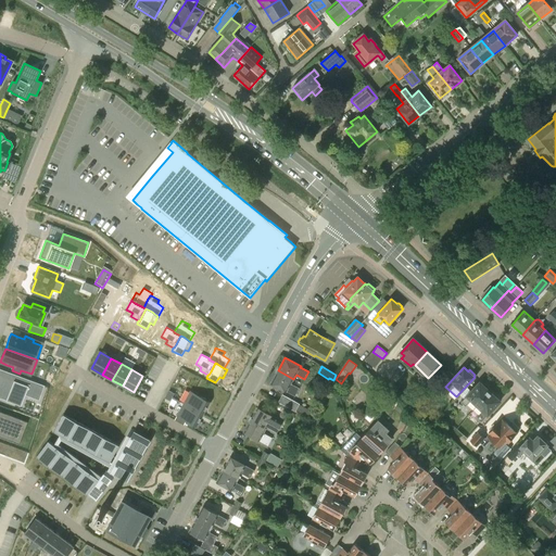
[(291,384),(293,379),(278,370),(272,383),(285,391),(287,392),(294,395),(299,389),(291,384)]
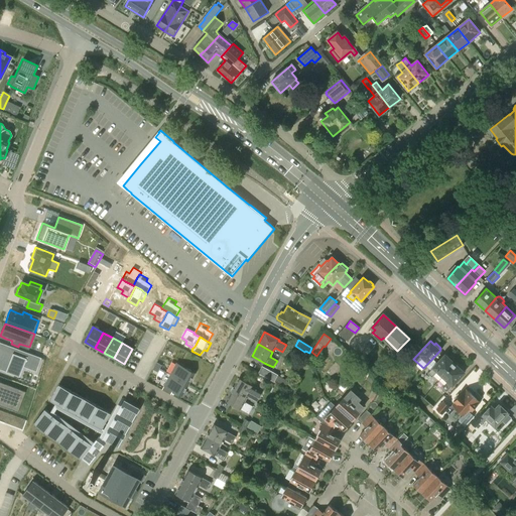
[(0,370),(18,377),(25,360),(38,365),(40,358),(4,345),(0,356),(0,370)]
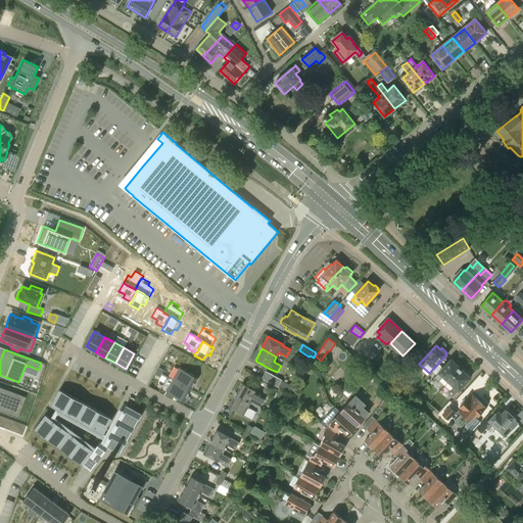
[(443,376),(448,381),(463,367),(458,362),(456,364),(452,360),(434,378),(438,382),(443,376)]
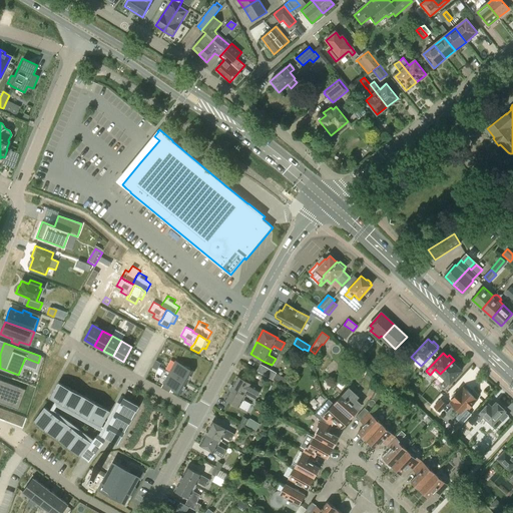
[(459,365),(454,360),(440,374),(445,379),(440,384),(445,388),(462,370),(458,366),(459,365)]
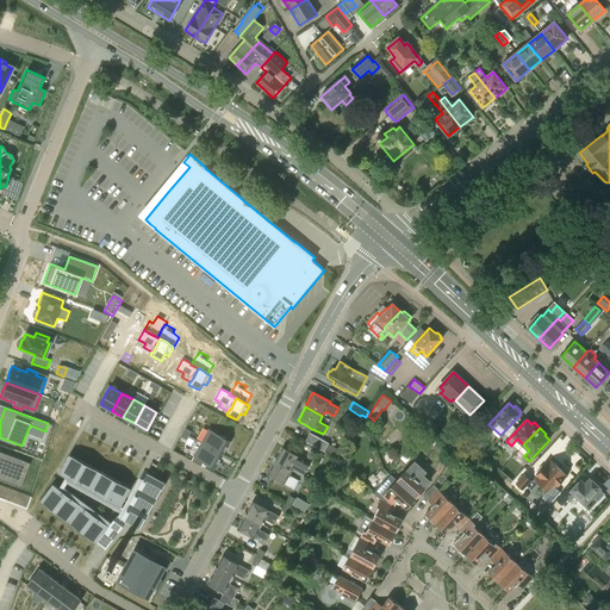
[(210,429),(201,442),(223,454),(231,441),(210,429)]
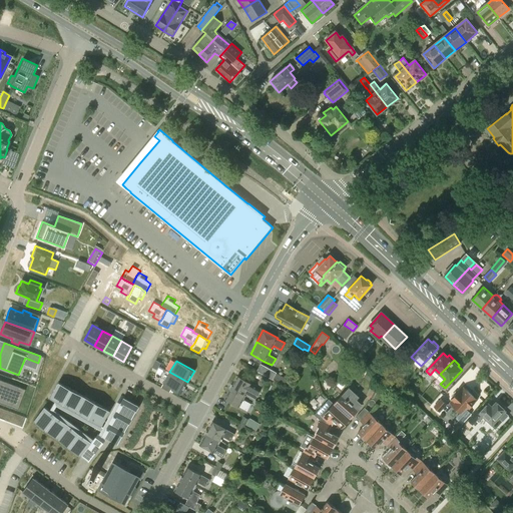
[(357,361),(352,366),(362,375),(367,370),(357,361)]
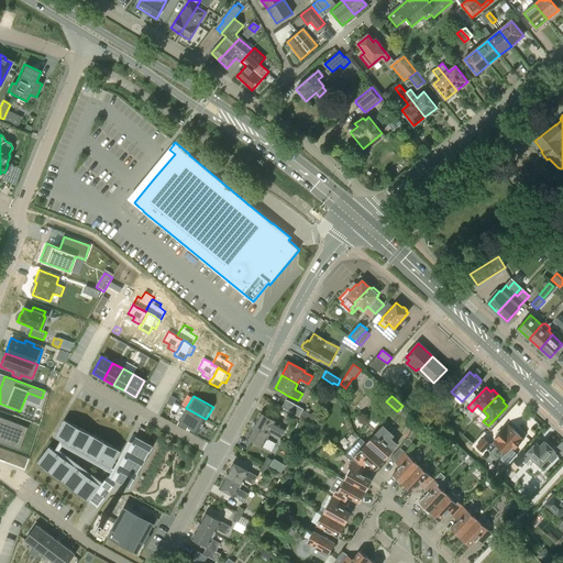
[(291,414),(299,417),(304,410),(296,406),(291,414)]
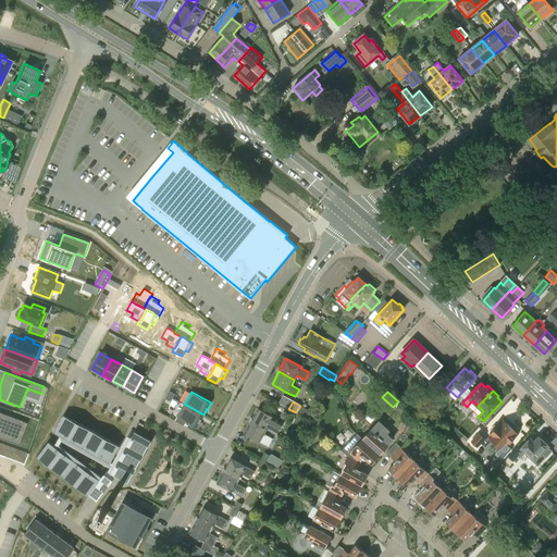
[(203,415),(184,404),(177,417),(197,428),(203,415)]
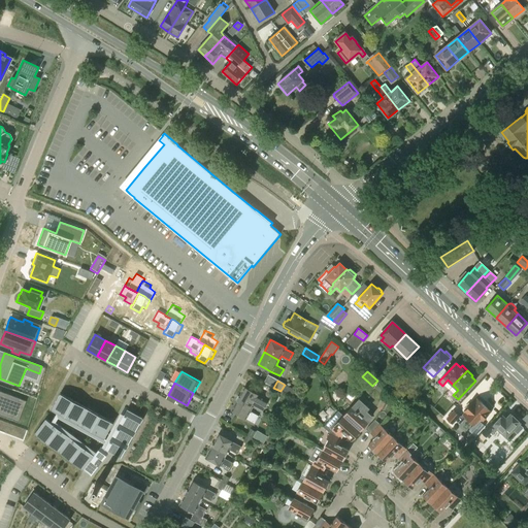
[(374,389),(383,396),(388,390),(378,384),(374,389)]
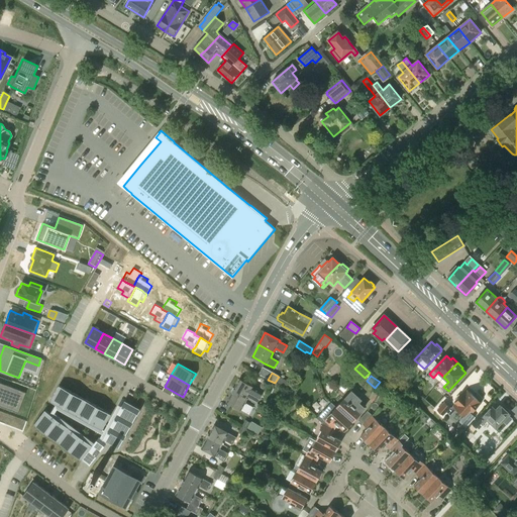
[(239,379),(233,391),(247,399),(256,403),(263,392),(253,387),(252,386),(253,385),(247,382),(246,383),(239,379)]
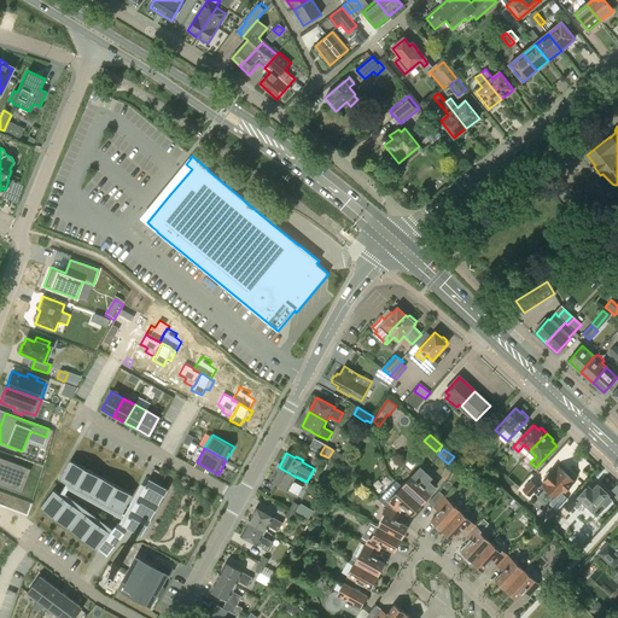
[(530,453),(523,458),(528,464),(535,459),(530,453)]
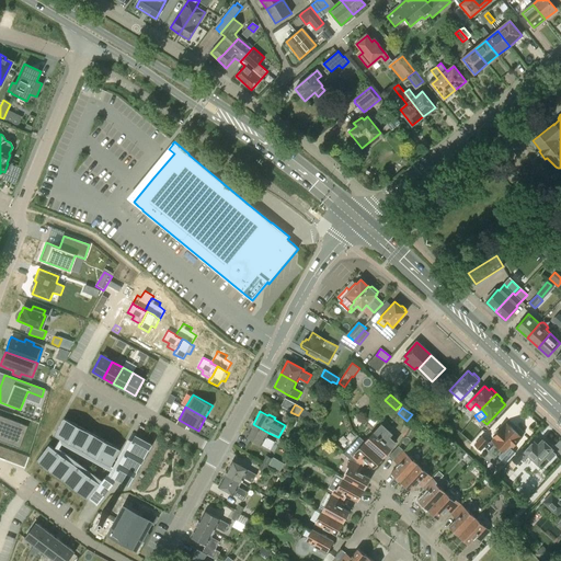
[(295,418),(288,414),(285,421),(292,424),(295,418)]
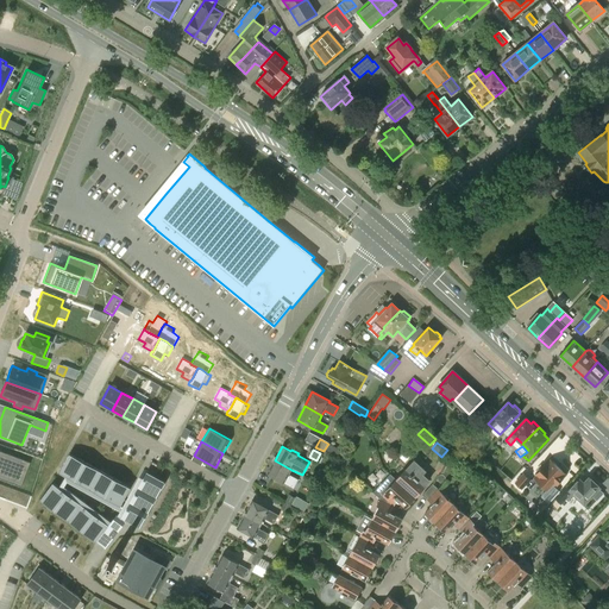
[(471,450),(465,456),(476,463),(481,458),(471,450)]
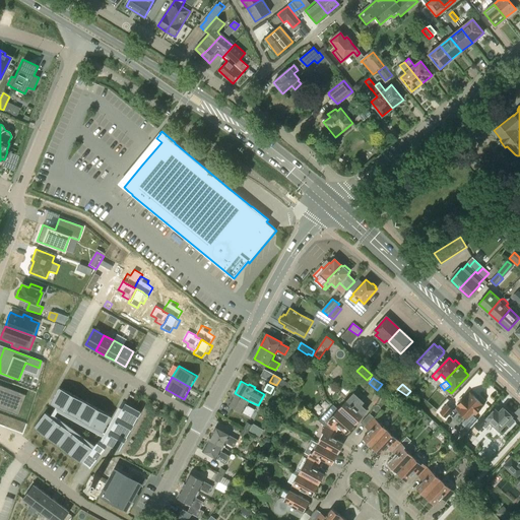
[(0,407),(11,412),(18,393),(0,386),(0,407)]
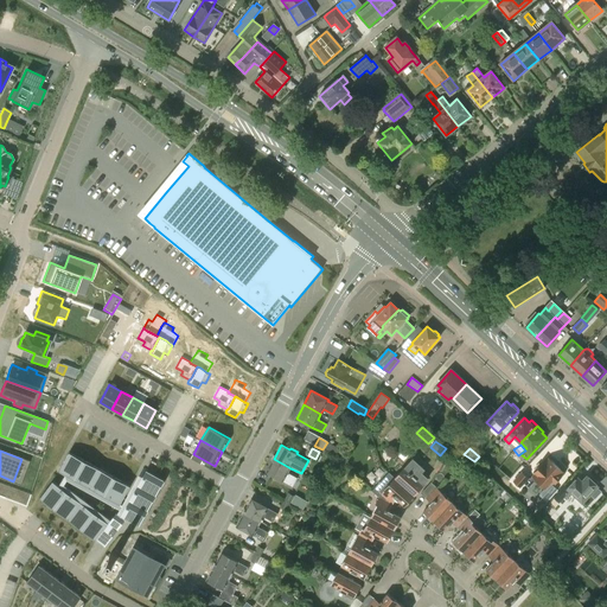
[(121,505),(131,486),(69,453),(59,471),(121,505)]
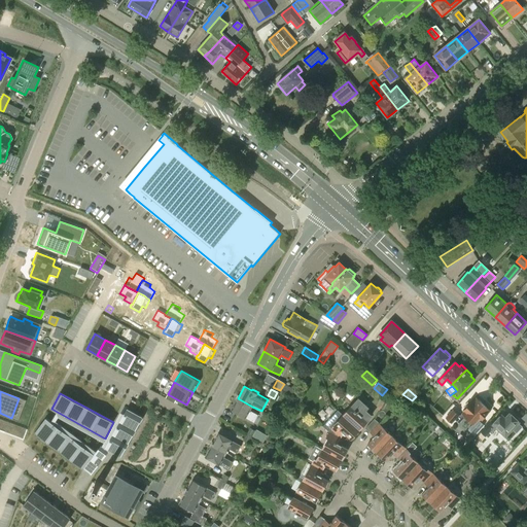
[(295,394),(292,399),(299,405),(303,400),(295,394)]
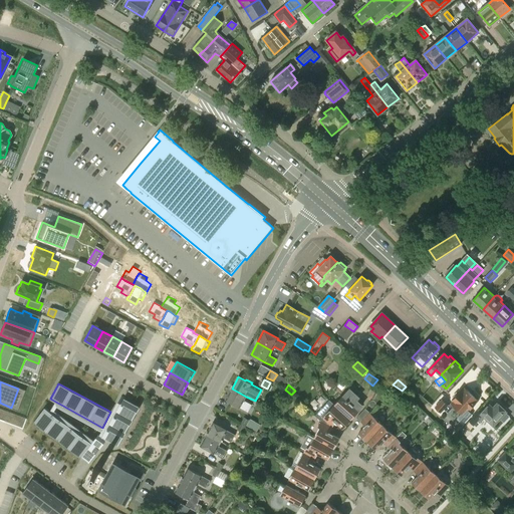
[(449,405),(445,409),(448,413),(454,407),(462,415),(458,420),(463,425),(466,421),(472,415),(468,412),(479,401),(478,400),(480,397),(474,392),(472,394),(465,388),(460,393),(459,392),(451,401),(452,402),(450,404),(449,405)]
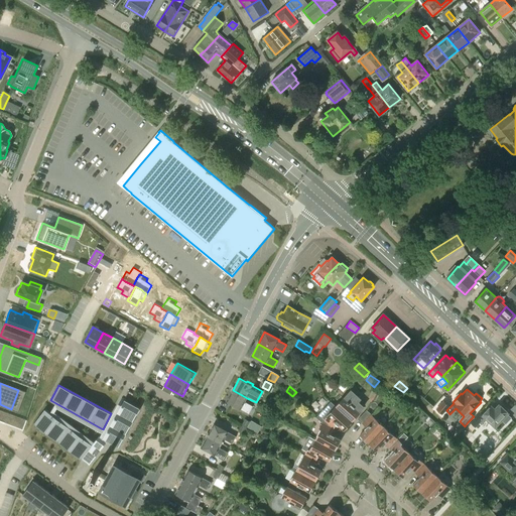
[(233,390),(226,401),(241,409),(248,413),(252,406),(245,402),(247,398),(233,390)]
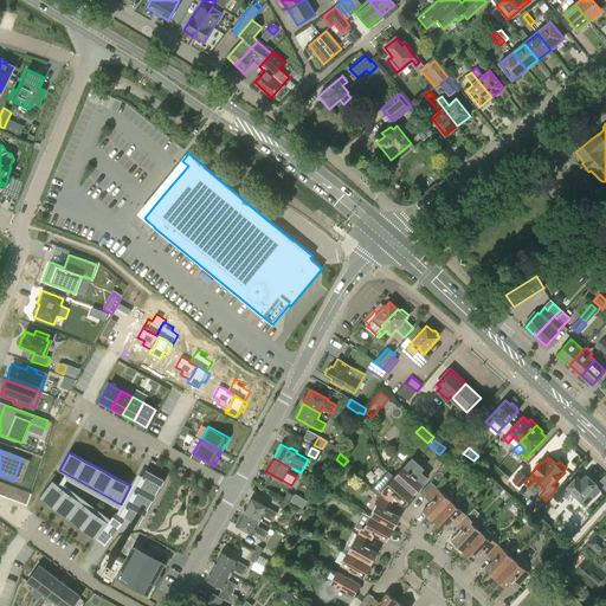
[(412,458),(394,477),(413,495),(424,484),(423,484),(427,478),(421,472),(424,469),(412,458)]
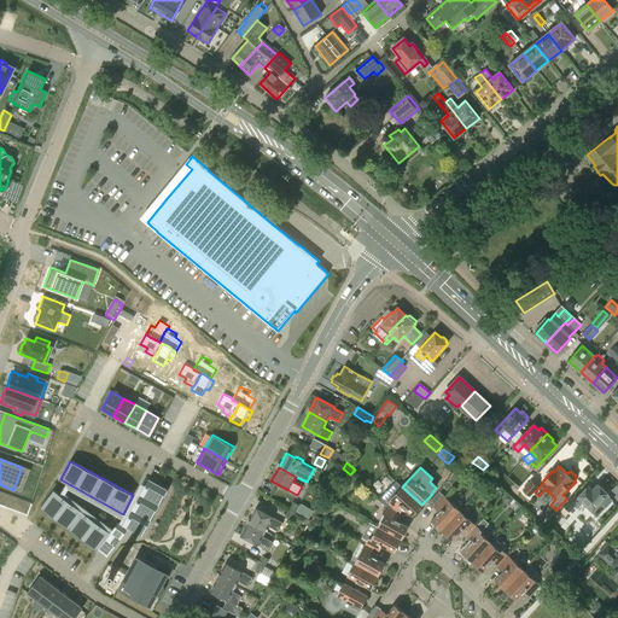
[(141,536),(168,489),(159,484),(149,478),(123,525),(128,529),(141,536)]
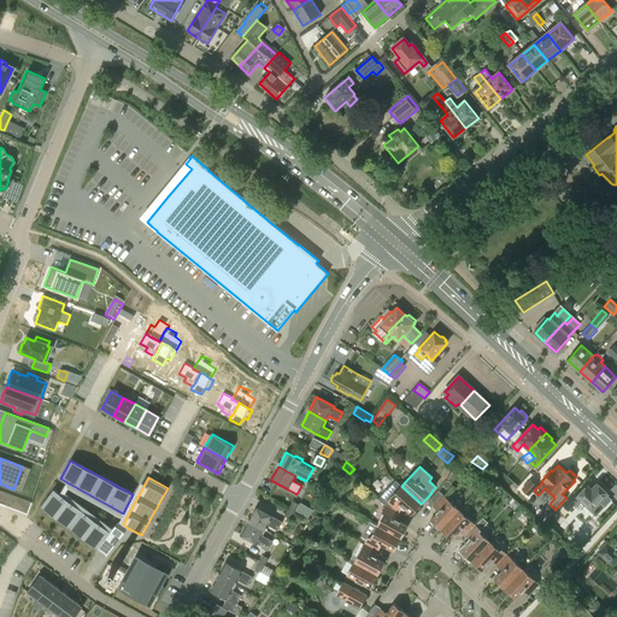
[(534,491),(539,486),(532,479),(522,488),(529,495),(534,491)]
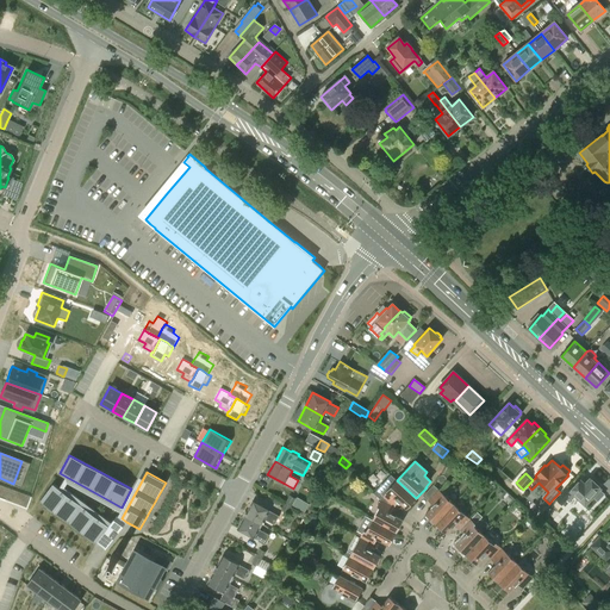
[(406,509),(416,498),(397,480),(391,475),(374,493),(381,500),(394,506),(398,500),(406,509)]
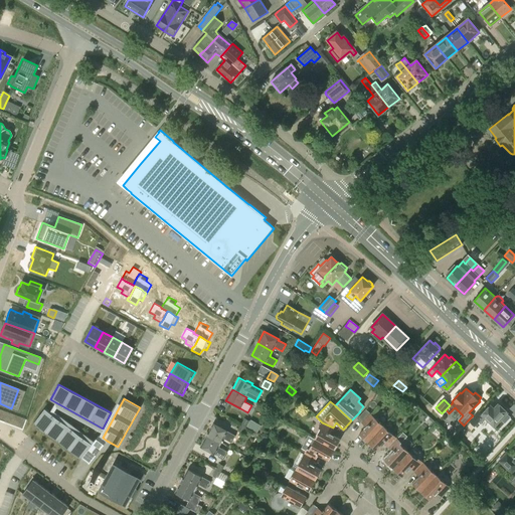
[(506,413),(507,411),(505,409),(506,408),(501,403),(500,404),(498,403),(494,408),(490,404),(482,413),(480,411),(474,417),(473,415),(467,421),(468,422),(465,425),(470,430),(473,426),(476,430),(481,423),(479,421),(483,417),(484,419),(485,418),(493,426),(501,418),(505,422),(510,416),(506,413)]
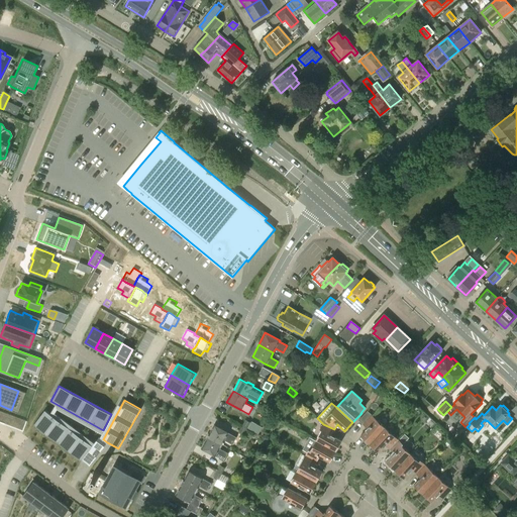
[(82,459),(93,445),(45,410),(34,424),(63,446),(82,459)]
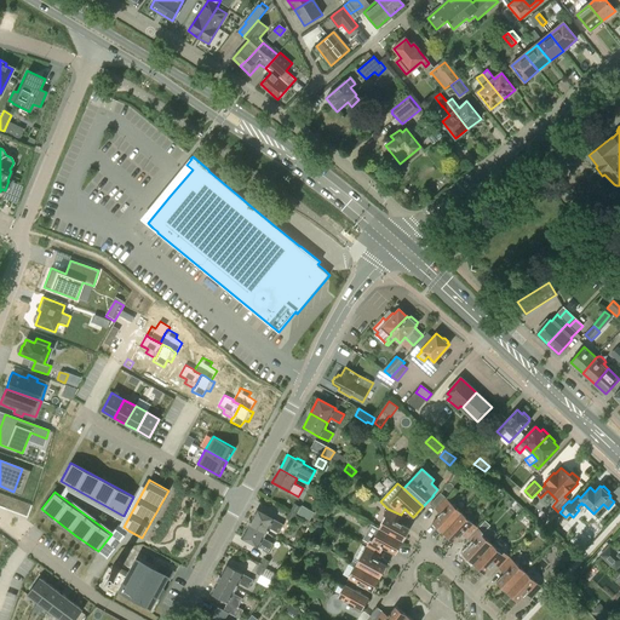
[(333,493),(329,500),(338,504),(340,498),(333,493)]
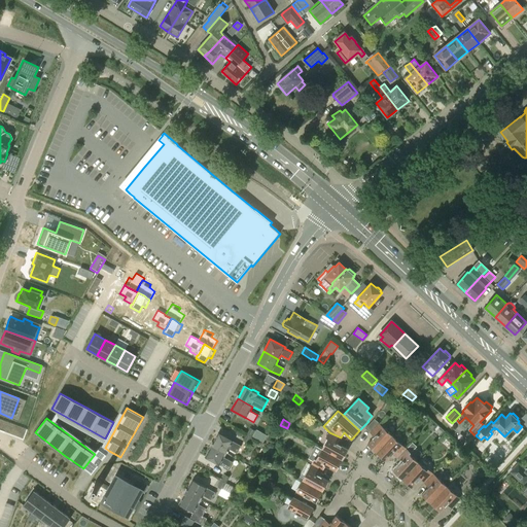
[(365,429),(369,432),(378,422),(375,419),(365,429)]
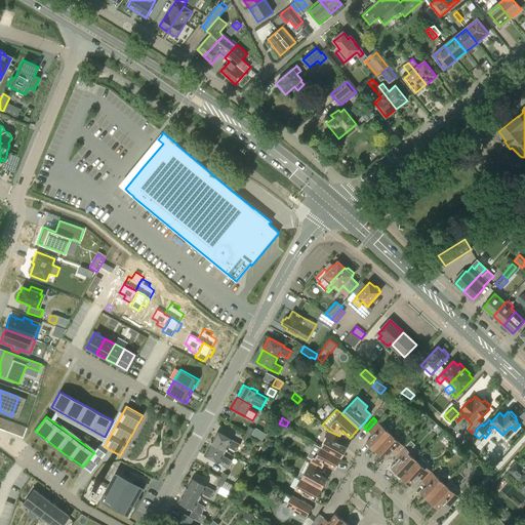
[(366,442),(375,451),(391,434),(376,420),(367,431),(372,436),(366,442)]
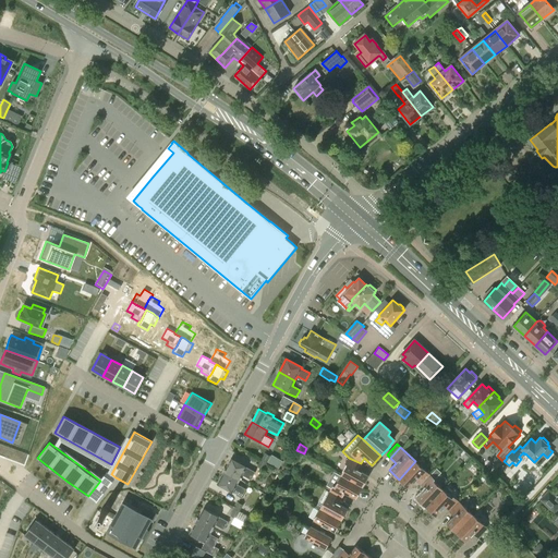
[(292,451),(288,459),(295,464),(298,461),(299,462),(302,457),(292,451)]
